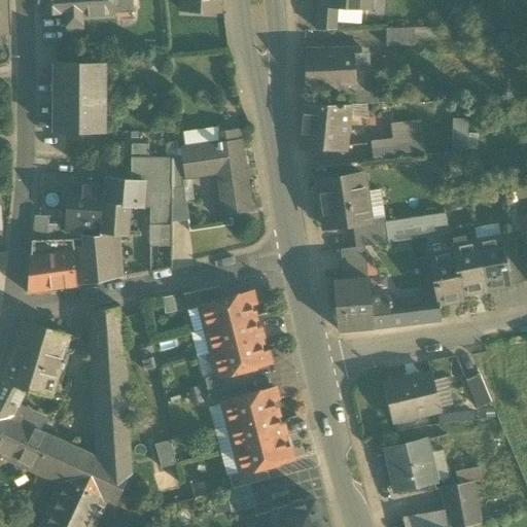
[(0,0),(0,32),(8,33),(6,0),(0,0)]
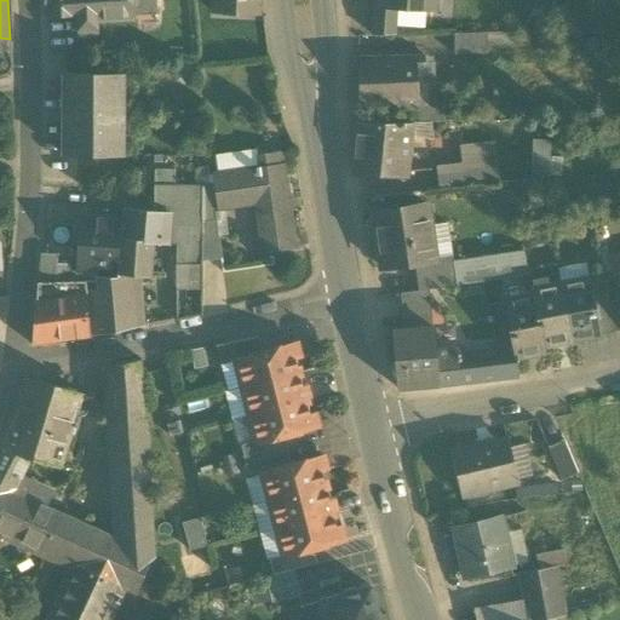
[(44,0),(46,13),(75,12),(76,12),(75,0),(44,0)]
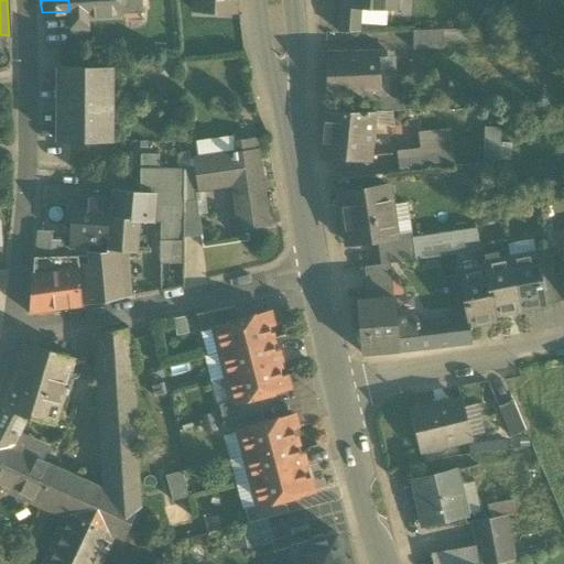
[(68,0),(69,11),(68,11),(68,18),(69,18),(89,17),(122,14),(121,11),(143,10),(142,0),(68,0)]
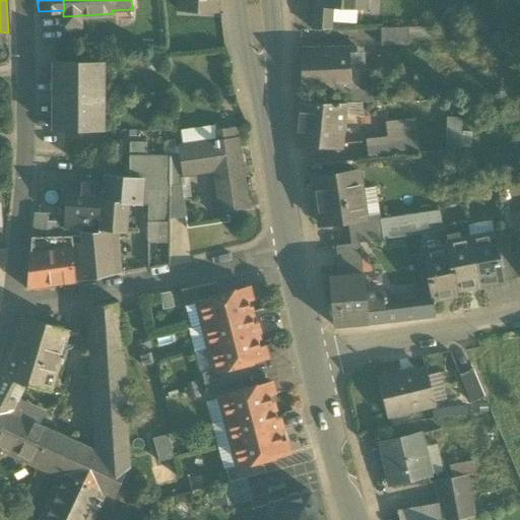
[(181,0),(181,10),(216,12),(216,0),(181,0)]
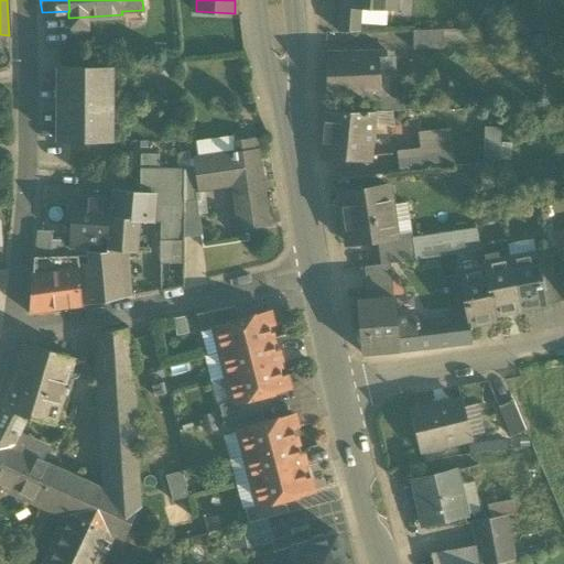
[(340,0),(340,8),(339,17),(360,19),(360,9),(387,11),(392,11),(393,0),(340,0)]
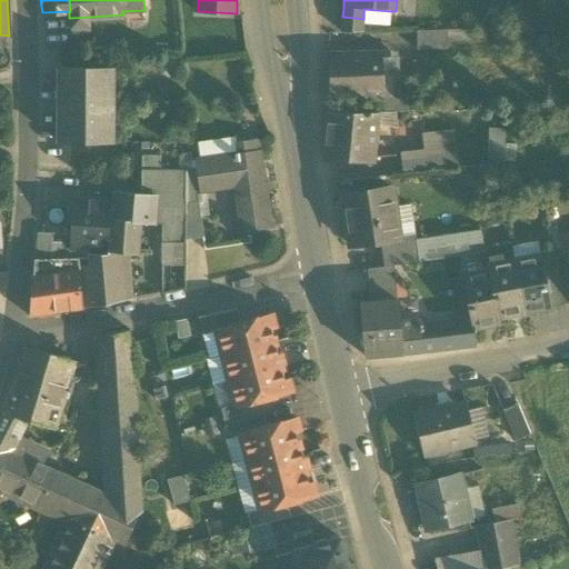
[(389,26),(390,11),(363,9),(363,19),(362,23),(389,26)]
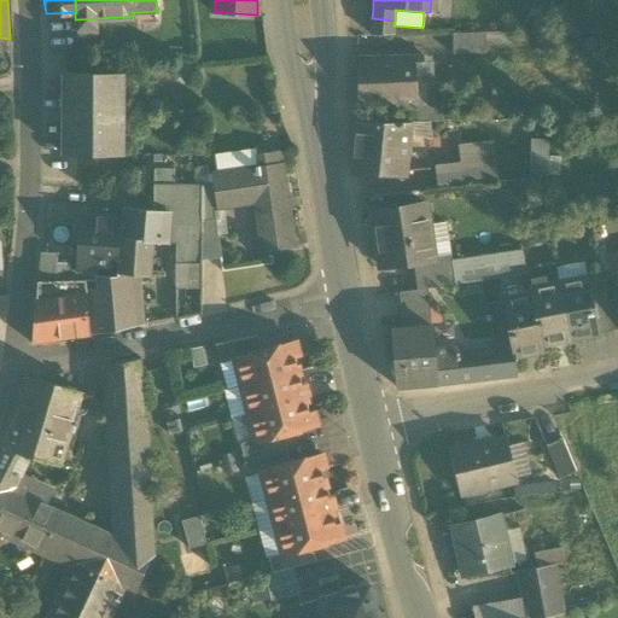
[(98,18),(76,19),(77,39),(99,38),(98,18)]
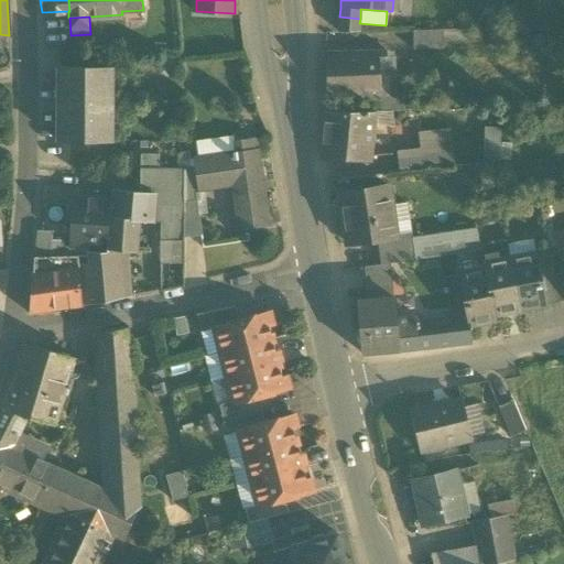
[(360,19),(339,17),(338,32),(358,32),(359,23),(360,19)]
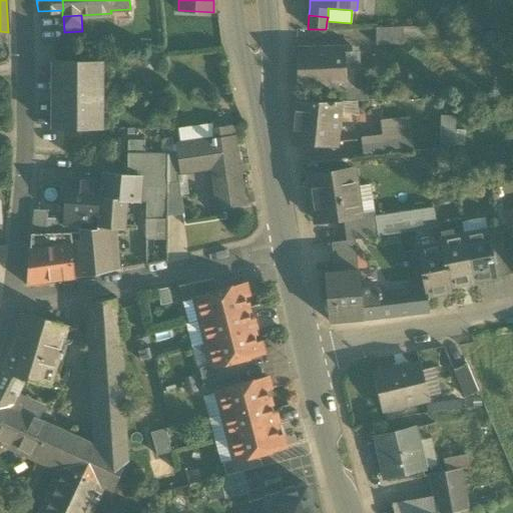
[(430,27),(402,28),(402,44),(430,43),(430,27)]
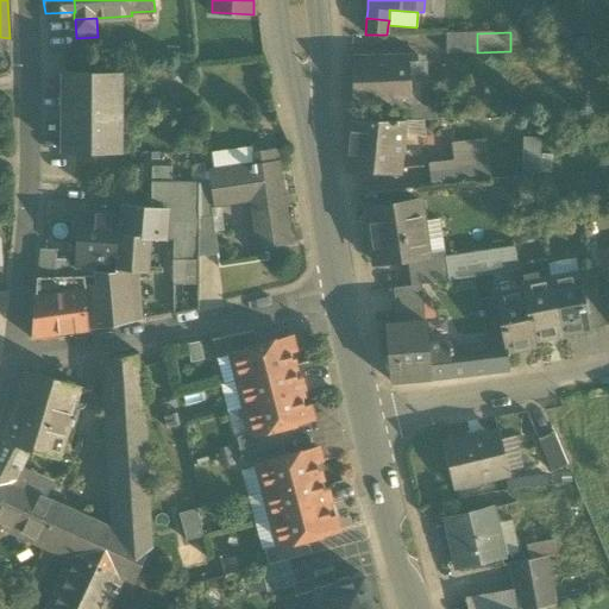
[(446,33),(446,54),(477,52),(477,33),(446,33)]
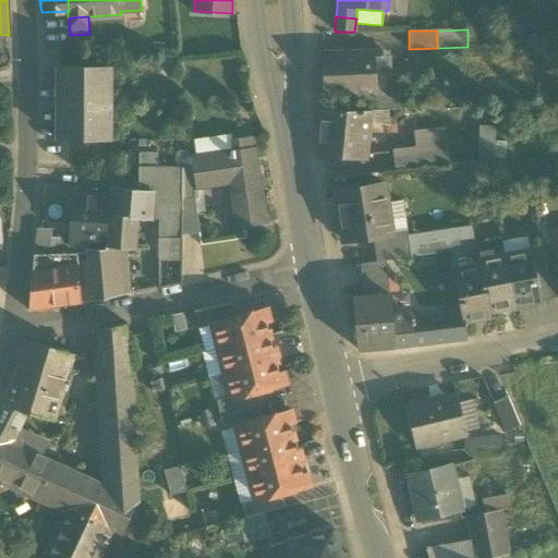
[(323,52),(324,98),(375,96),(375,76),(374,51),(323,52)]
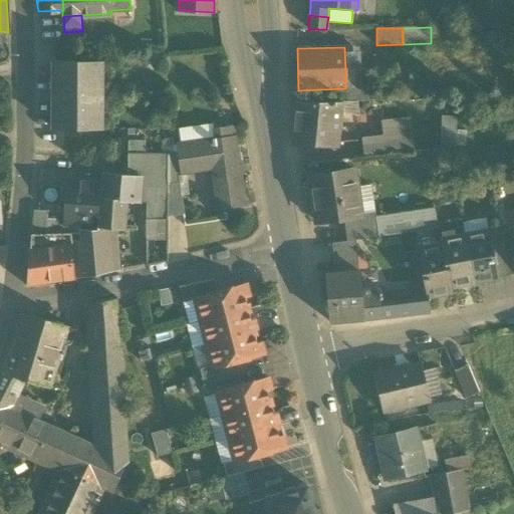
[(360,47),(344,47),(345,70),(360,70),(360,47)]
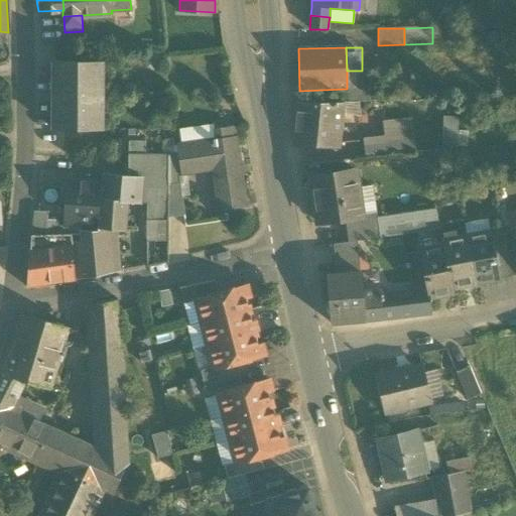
[(53,129),(100,130),(101,61),(53,60),(53,129)]
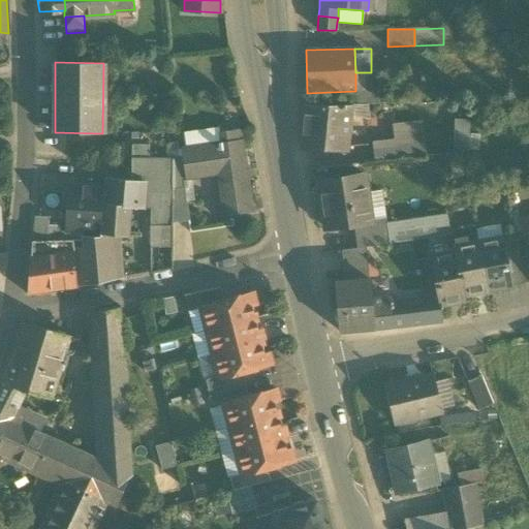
[(355,91),(355,106),(378,106),(377,72),(371,72),(355,72),(355,91)]
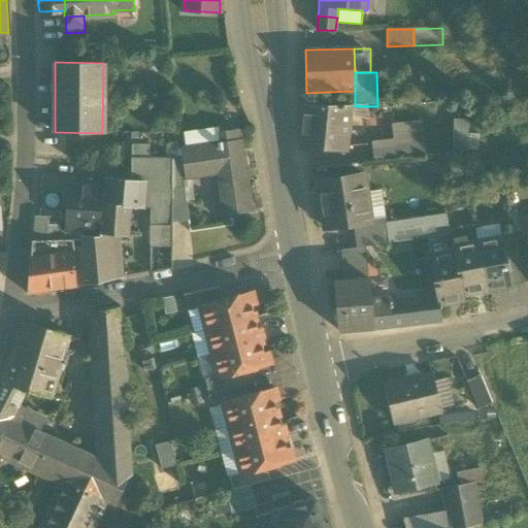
[(301,149),(345,153),(349,106),(306,106),(301,149)]
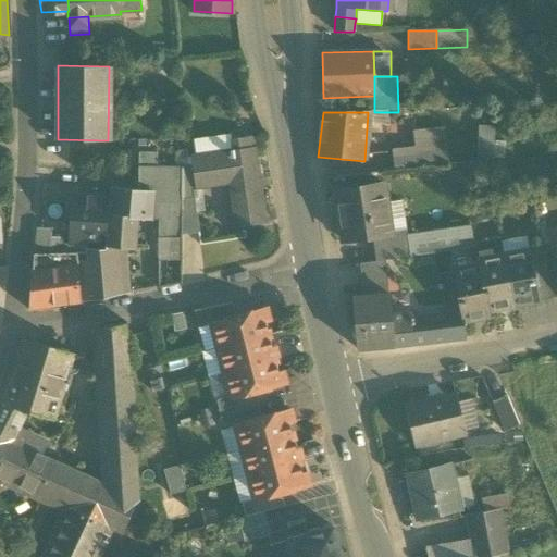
[(504,161),(503,139),(495,139),(494,124),(474,125),(475,162),(504,161)]
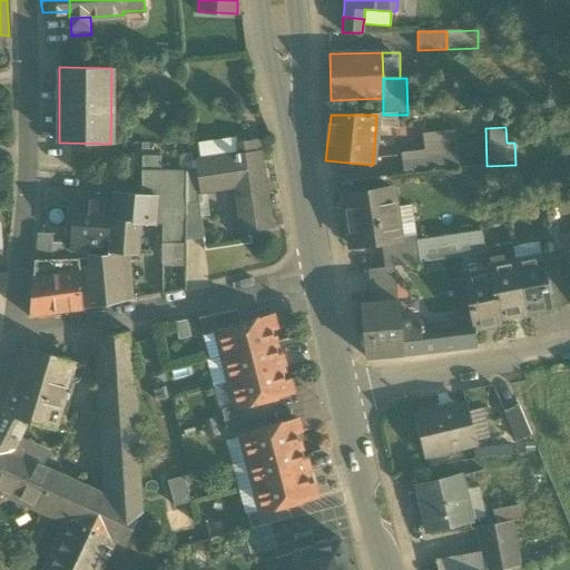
[(425,151),(428,169),(457,166),(452,131),(423,134),(425,151)]
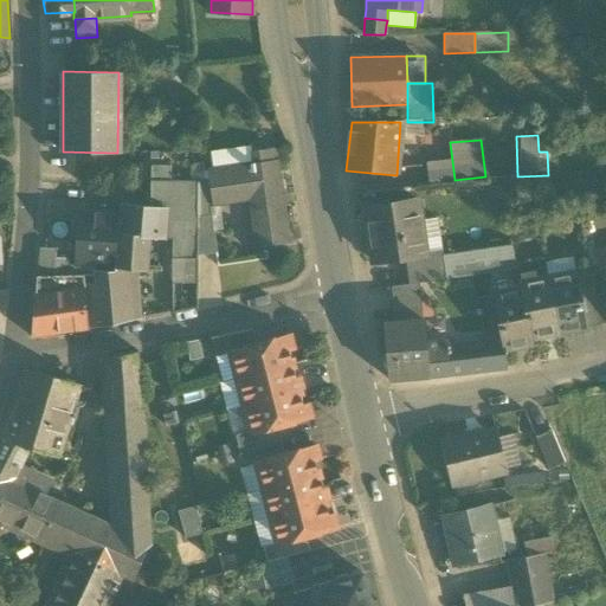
[(424,165),(425,182),(455,180),(452,161),(424,165)]
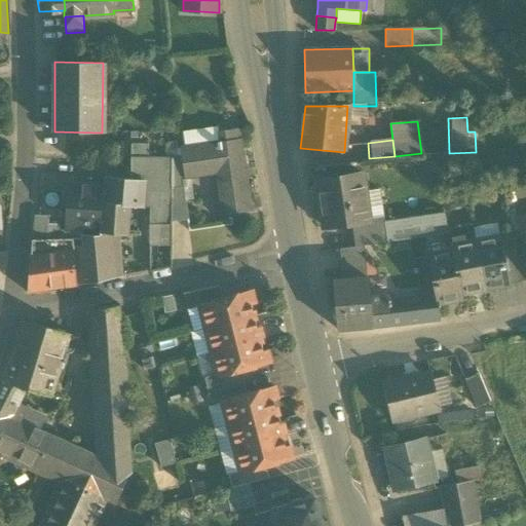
[(221,168),(228,213),(251,209),(240,141),(221,144),(220,141),(180,147),(185,175),(187,175),(221,168)]
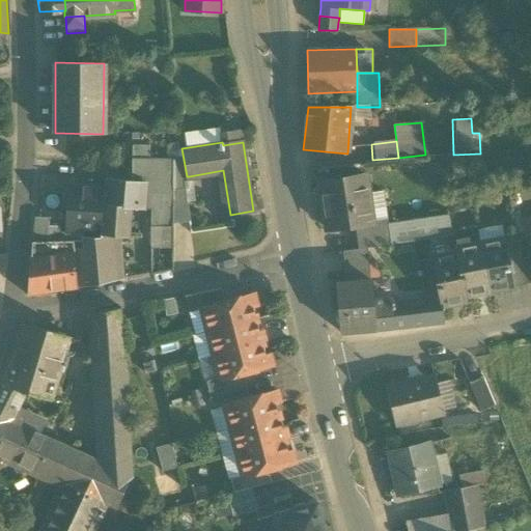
[(133,146),(133,158),(151,159),(152,147),(133,146)]
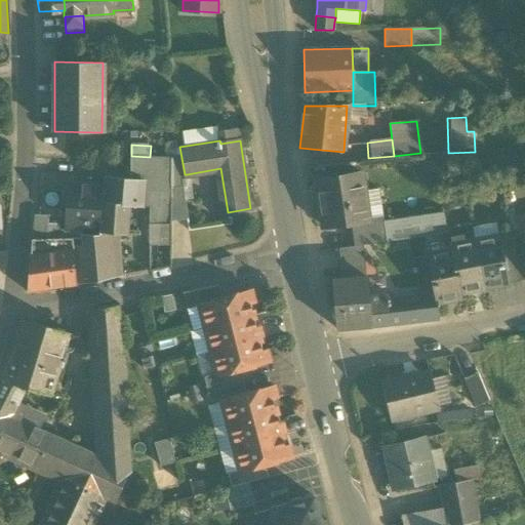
[(170,158),(170,186),(184,186),(188,186),(187,177),(187,174),(185,174),(179,147),(169,149),(170,158)]
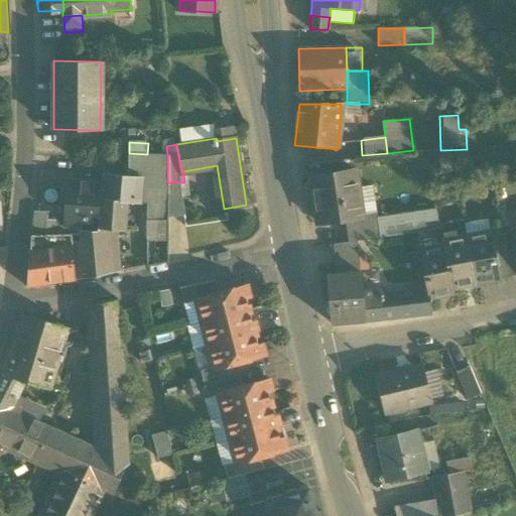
[(167,155),(147,154),(129,153),(128,175),(140,176),(139,185),(167,186),(167,182),(167,155)]
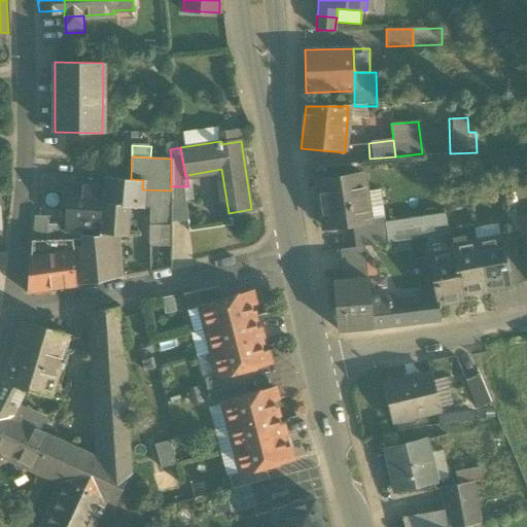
[(220,214),(229,213),(221,169),(187,175),(187,178),(214,173),(220,214)]
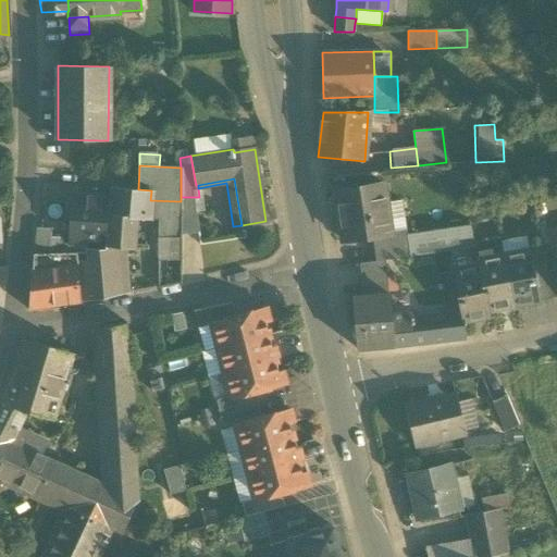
[(335,192),(343,240),(373,236),(390,234),(390,233),(383,185),(335,192)]
